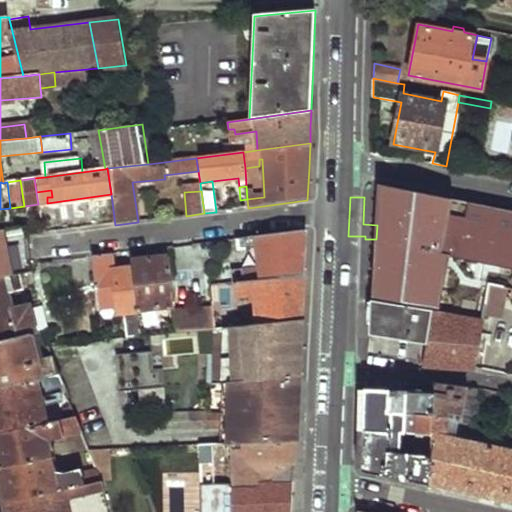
[(240,200),(240,209),(248,208),(247,199),(240,200)]
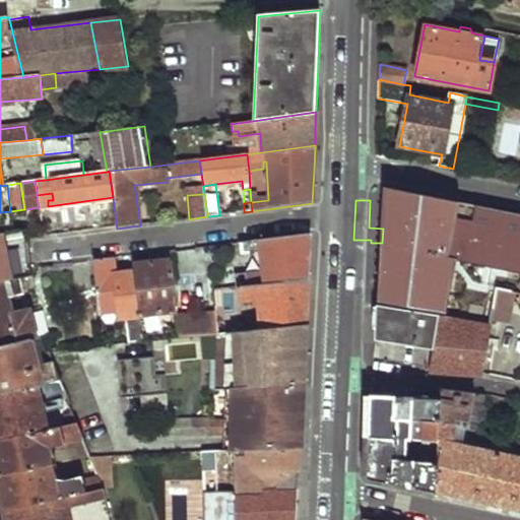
[(40,211),(43,238),(60,236),(56,209),(40,211)]
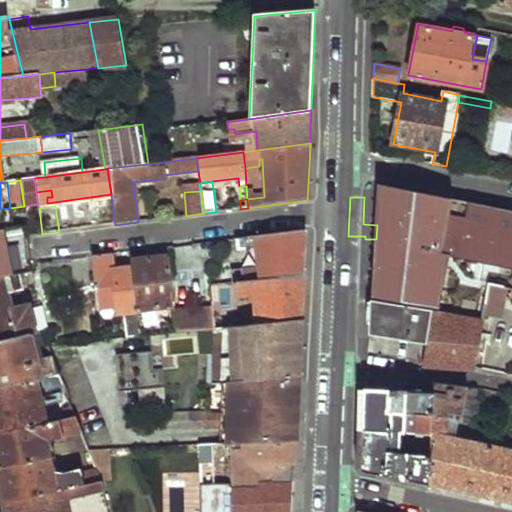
[(511,208),(499,265),(492,264),(488,282),(506,286),(511,287),(511,208)]
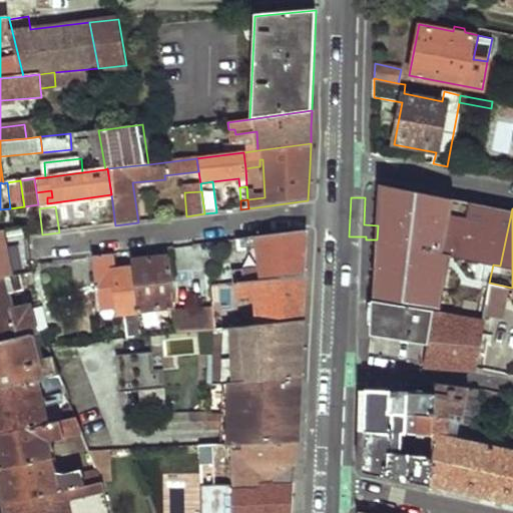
[(0,277),(21,274),(26,273),(31,272),(26,227),(0,231),(0,230),(0,277)]
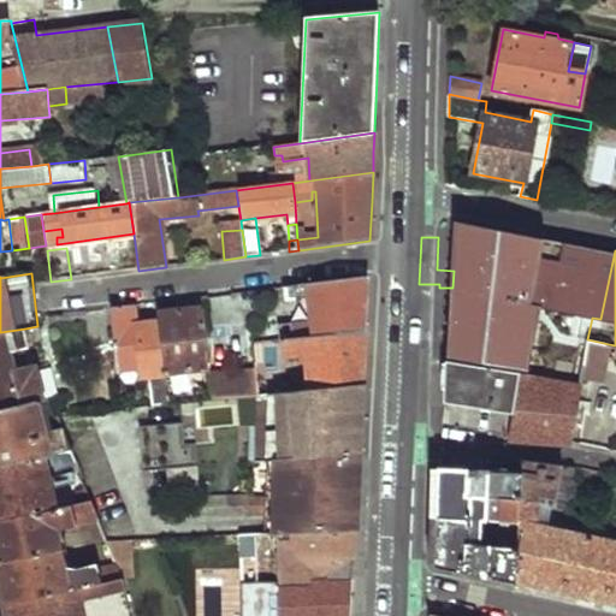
[(308,302),(309,320),(276,325),(277,339),(284,339),(366,330),(367,304),(368,277),(283,288),(284,304),(308,302)]
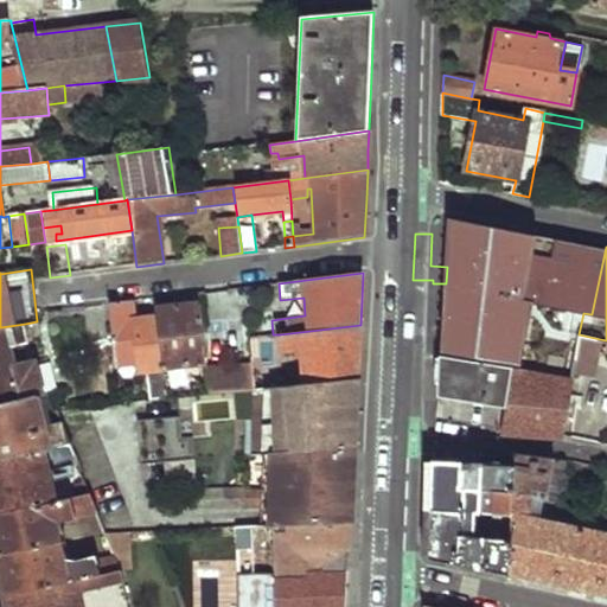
[(222,289),(227,340),(251,338),(246,287),(222,289)]
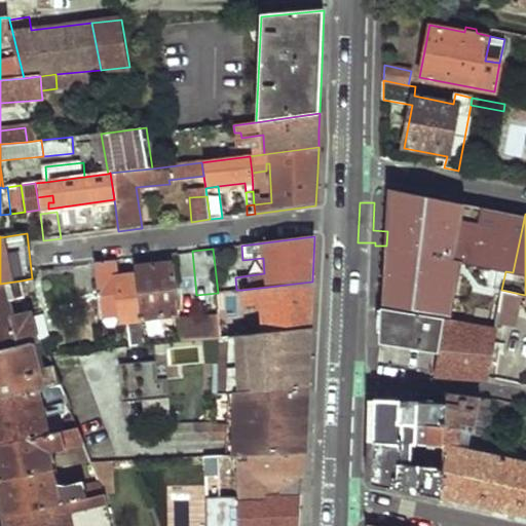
[(179,316),(182,342),(223,338),(221,324),(218,293),(196,295),(192,251),(171,254),(172,263),(179,316)]
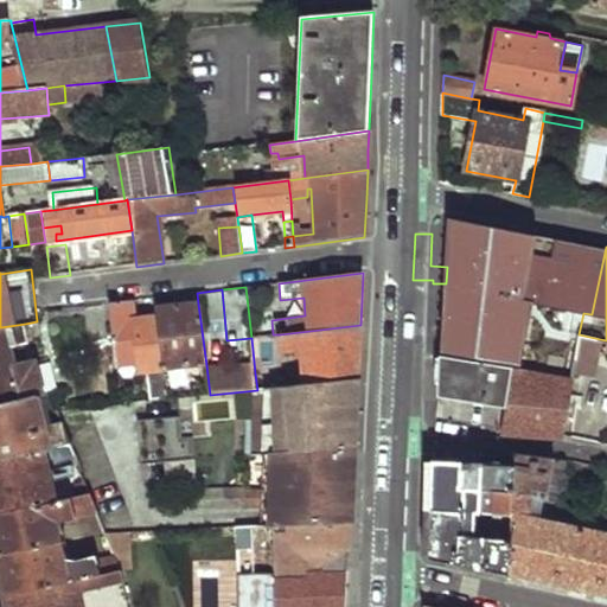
[(109,304),(116,365),(138,363),(139,372),(147,372),(149,401),(165,400),(163,370),(155,317),(134,320),(133,301),(109,304)]
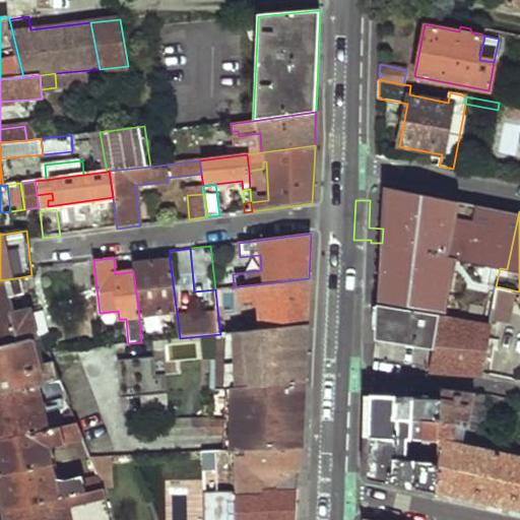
[(133,271),(139,317),(177,313),(170,260),(132,265),(133,271)]
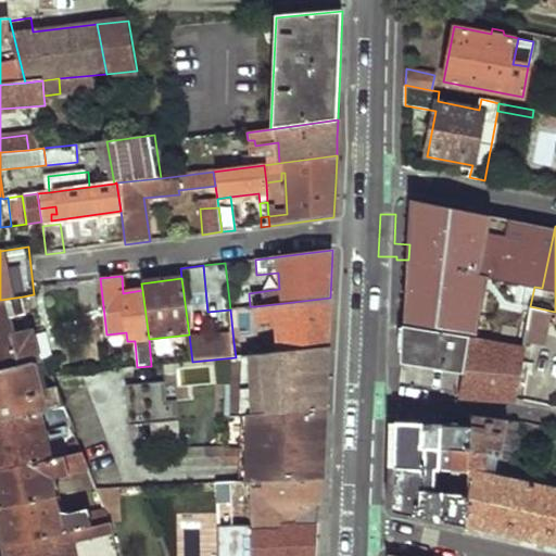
[(0,421),(42,413),(67,407),(59,384),(40,389),(36,362),(40,361),(33,330),(14,335),(10,316),(27,313),(25,303),(23,297),(0,300),(0,421)]
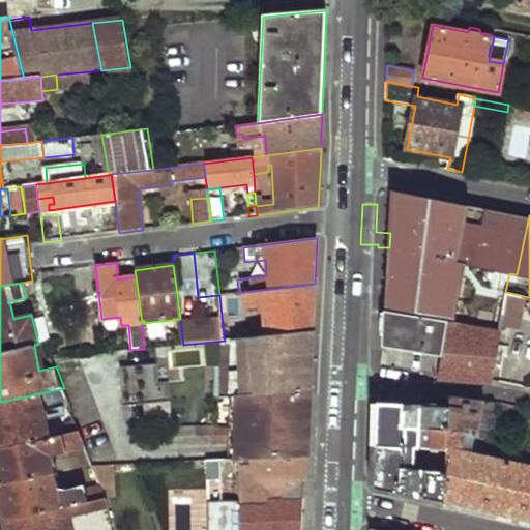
[(264,305),(267,335),(313,331),(314,305),(315,284),(244,292),(246,307),(264,305)]
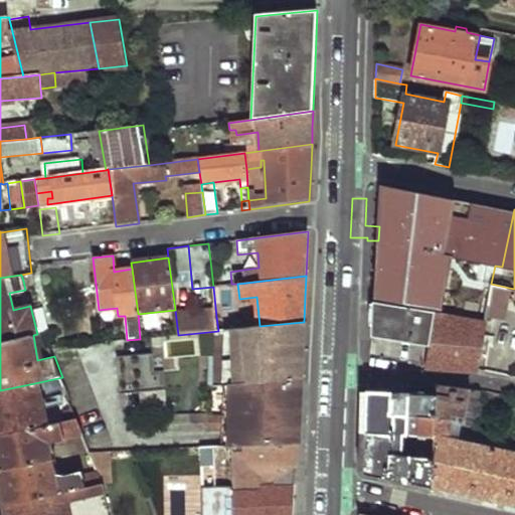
[(455,284),(451,315),(485,320),(487,307),(491,286),(478,283),(477,288),(455,284)]
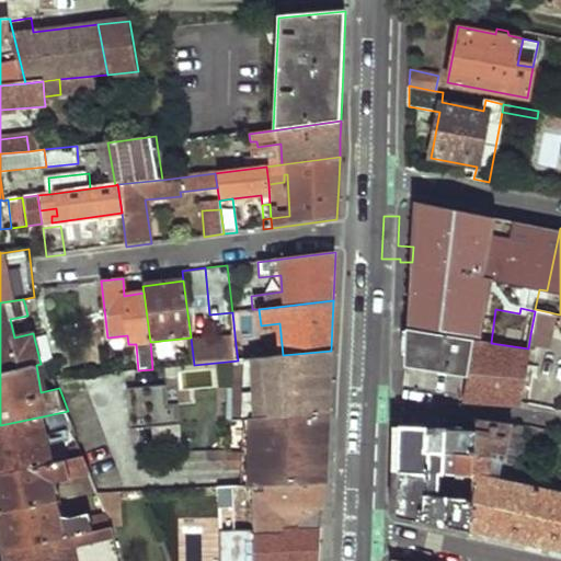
[(535,311),(530,334),(551,338),(554,313),(535,309),(535,311)]
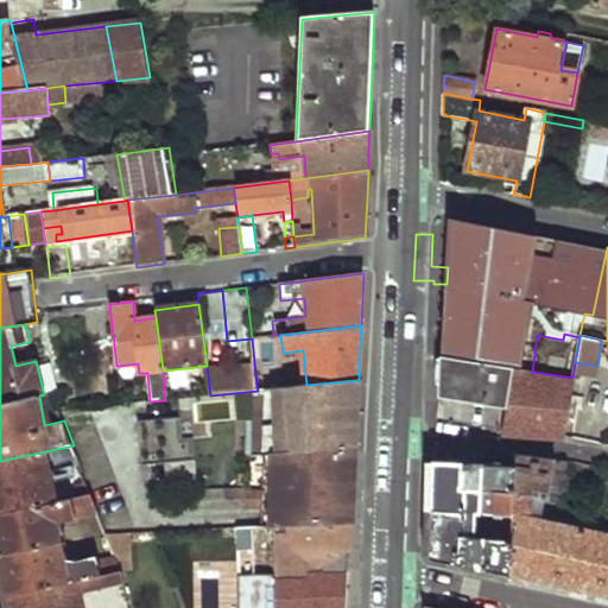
[(442,382),(455,399),(510,406),(515,369),(517,366),(443,355),(442,382)]
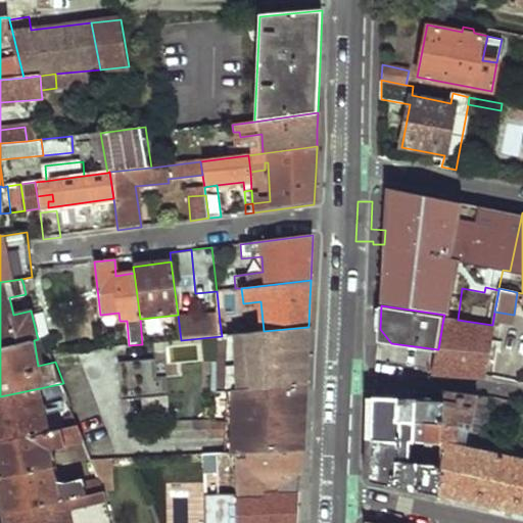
[(494,312),(492,325),(511,328),(514,315),(494,312)]
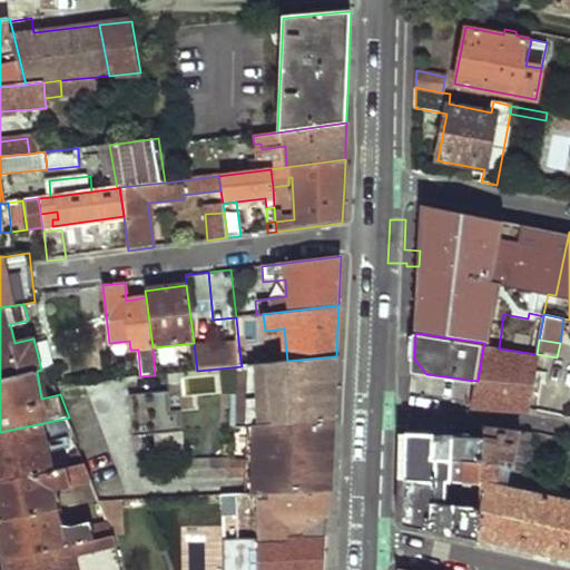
[(478,381),(474,405),(529,409),(537,354),(499,349),(483,346),(478,381)]
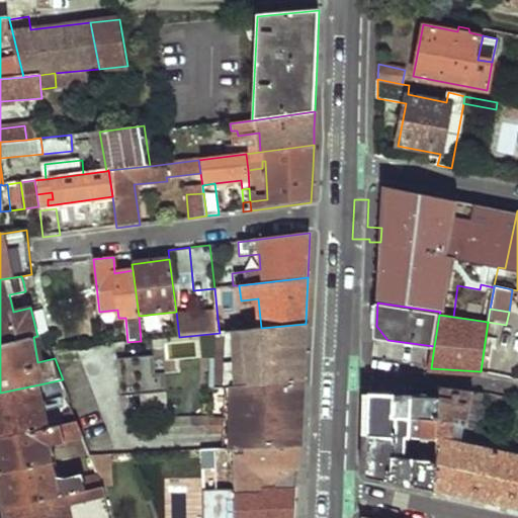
[(218,319),(220,333),(231,331),(242,330),(241,317),(218,319)]
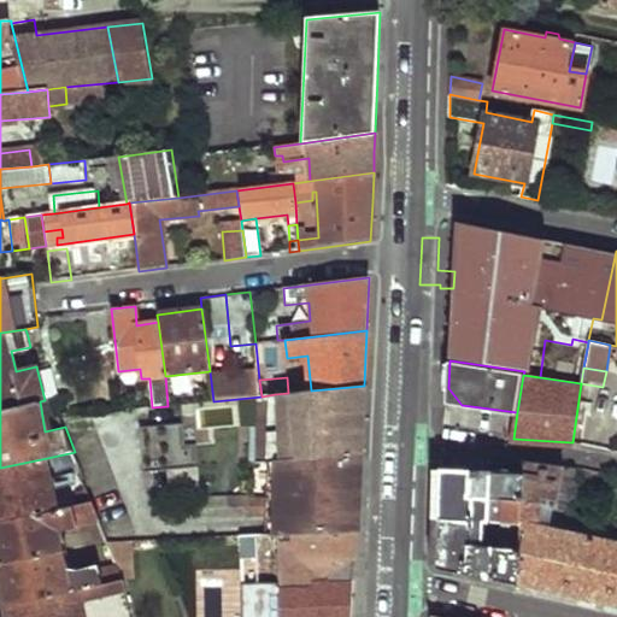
[(278,458),(288,459),(360,452),(363,418),(364,386),(311,391),(288,393),(275,394),(278,458)]
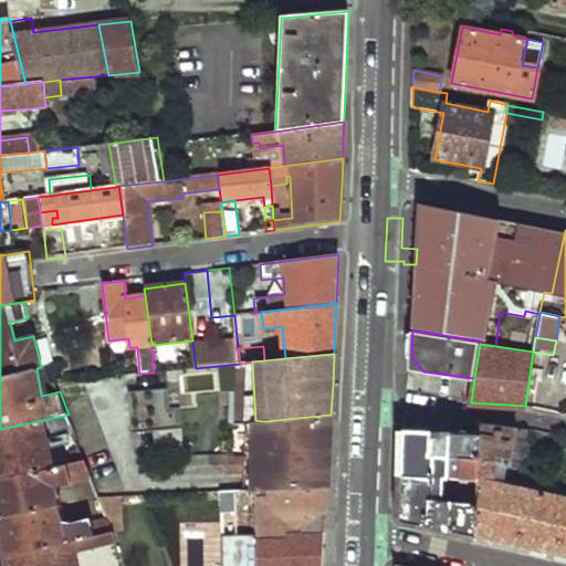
[(185,392),(219,390),(218,371),(184,374),(185,392)]
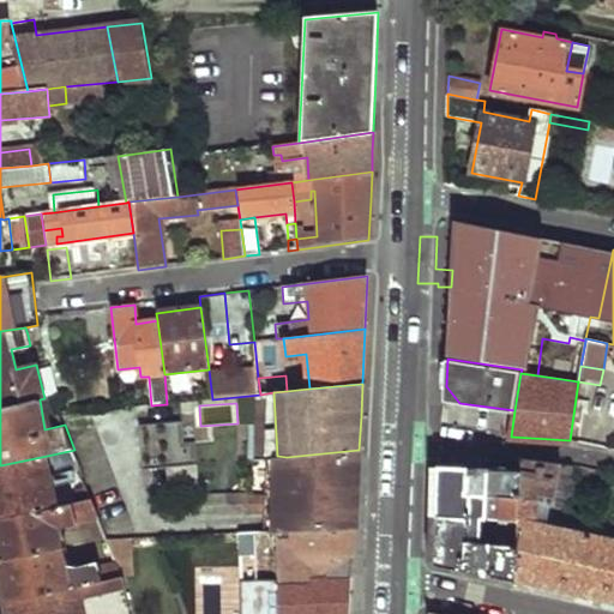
[(439,405),(437,421),(486,427),(488,413),(439,405)]
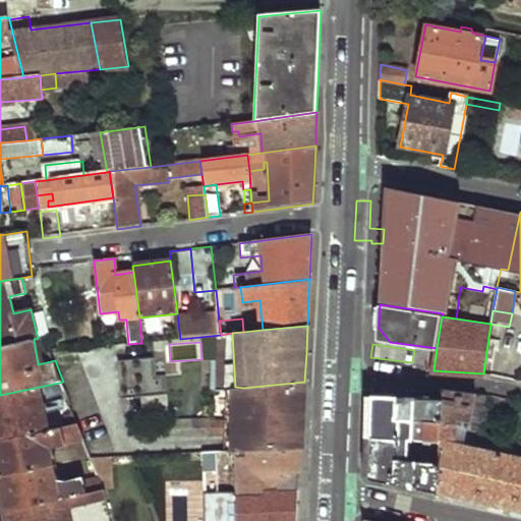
[(155,359),(122,357),(120,405),(166,407),(168,374),(154,373),(155,359)]
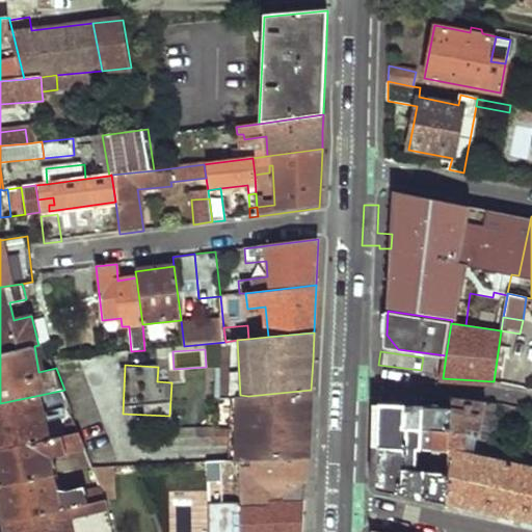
[(248,396),(248,446),(249,457),(308,456),(310,422),(311,390),(248,396)]
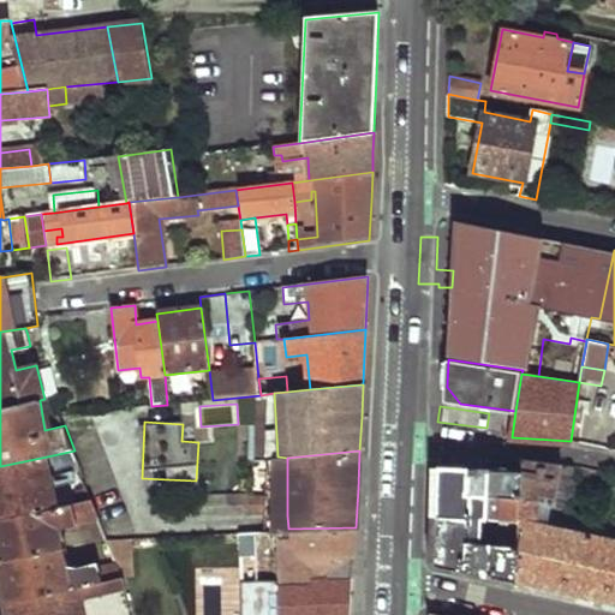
[(0,521),(94,500),(79,464),(72,467),(83,494),(57,500),(47,457),(0,466),(0,521)]
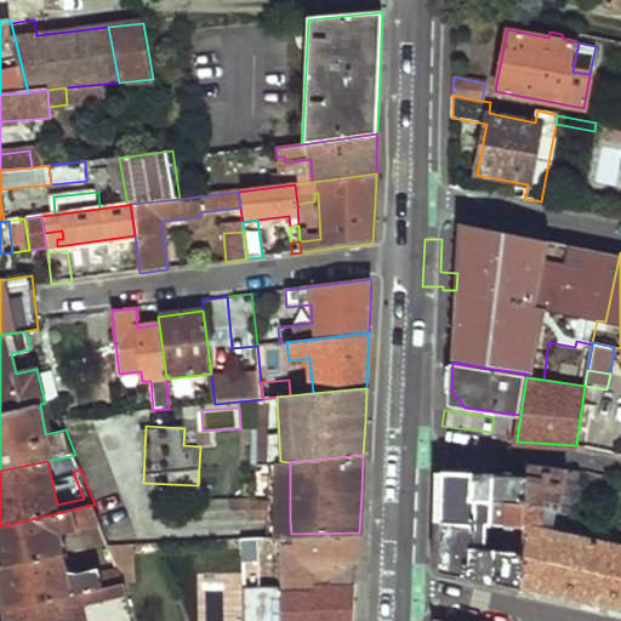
[(527,476),(524,506),(545,510),(558,512),(567,468),(527,463),(527,476)]
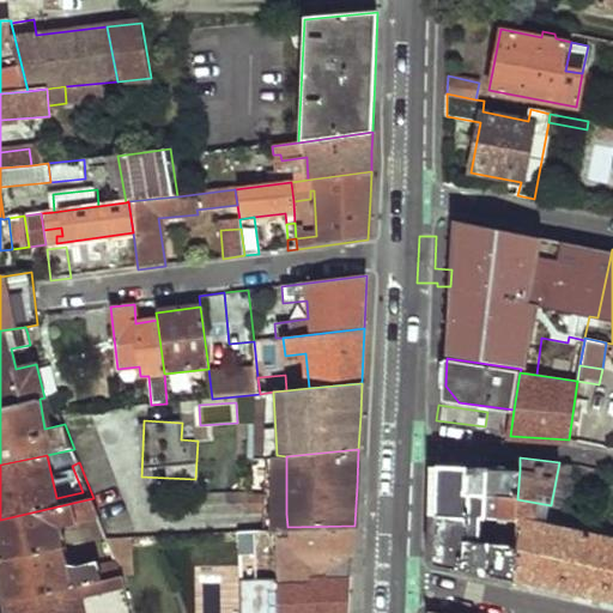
[(437,465),(435,514),(516,522),(517,499),(520,469),(437,465)]
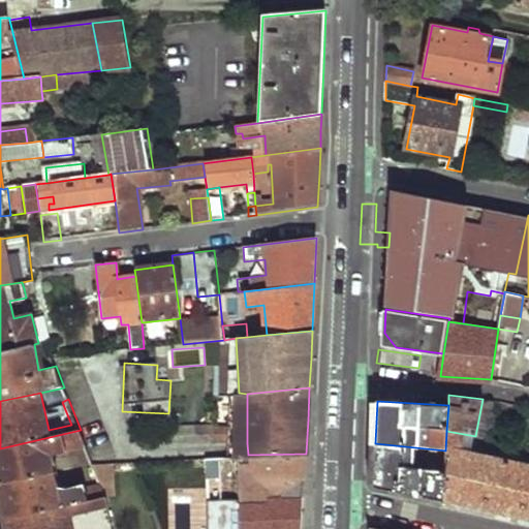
[(0,483),(48,473),(43,455),(87,444),(81,430),(0,448),(0,483)]
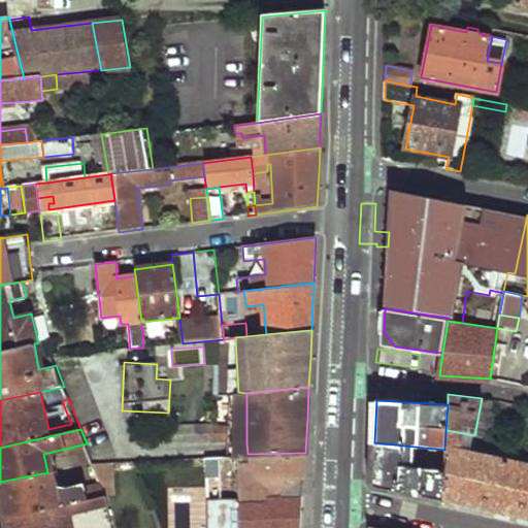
[(444,450),(442,499),(527,518),(527,463),(463,448),(463,443),(463,433),(446,430),(444,450)]
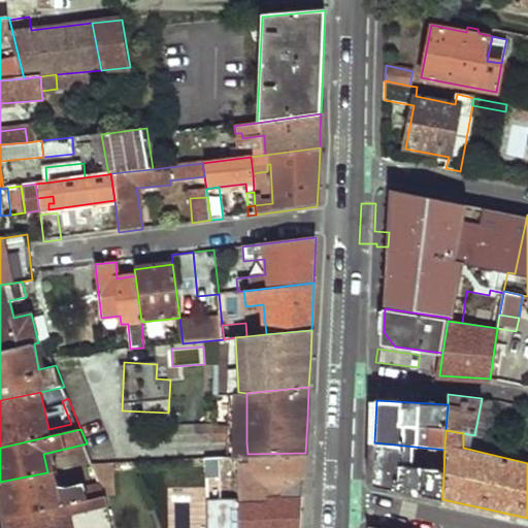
[(207,443),(207,455),(248,454),(246,442),(207,443)]
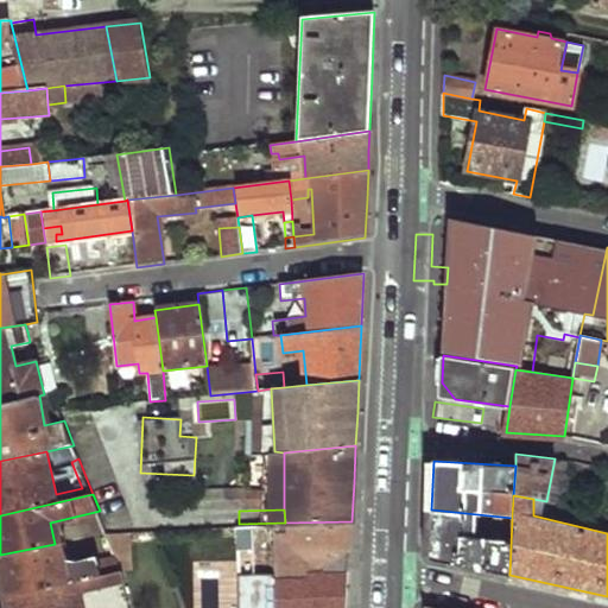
[(431,510),(429,557),(472,567),(510,575),(512,518),(431,510)]
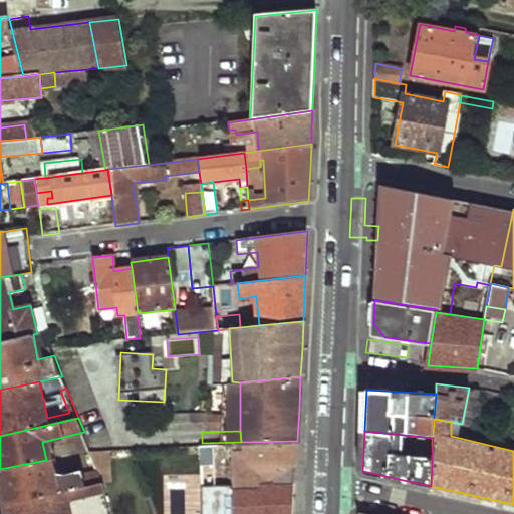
[(233,454),(234,484),(295,483),(296,466),(297,441),(241,442),(202,443),(203,454),(233,454)]
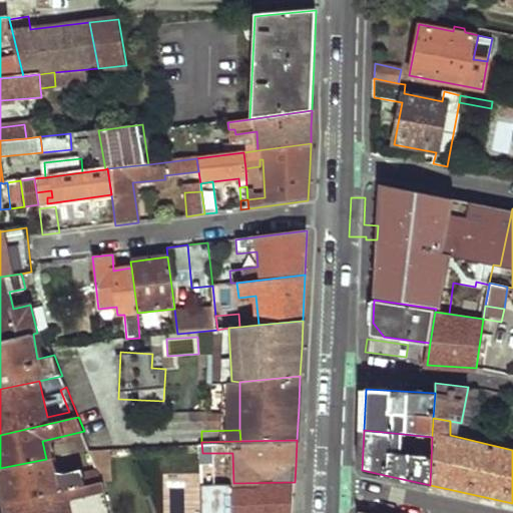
[(0,475),(3,488),(6,503),(103,481),(99,470),(58,479),(56,473),(61,472),(59,464),(53,465),(52,458),(46,459),(0,468),(0,475)]
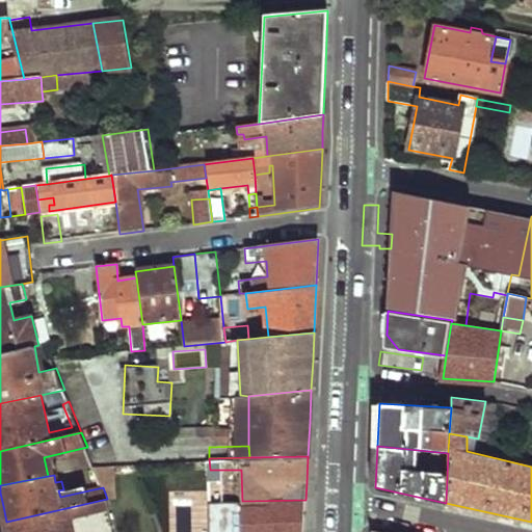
[(8,531),(105,531),(104,527),(116,522),(107,499),(6,522),(8,531)]
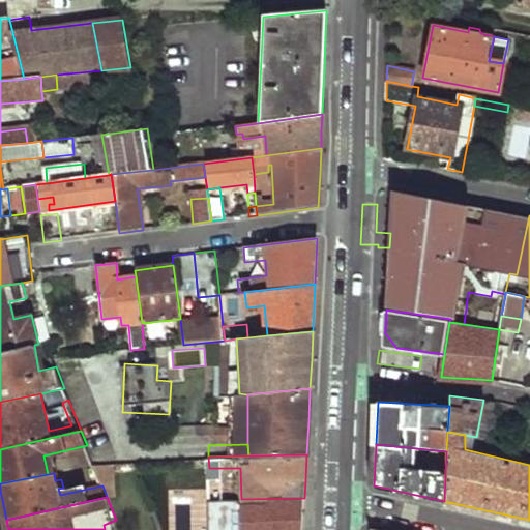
[(241,499),(242,529),(302,529),(303,527),(304,498),(241,499)]
